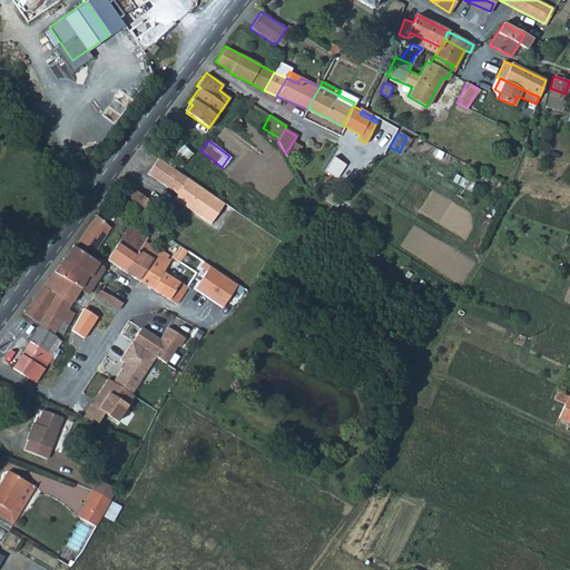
[(347,158),(334,151),(326,166),(340,173),(347,158)]
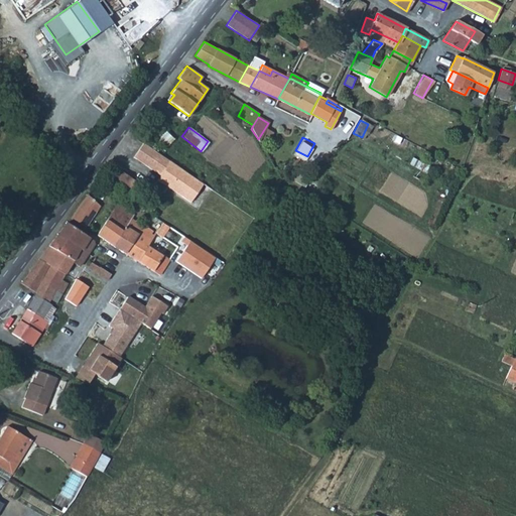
[(189,202),(203,182),(139,142),(130,157),(158,174),(155,180),(189,202)]
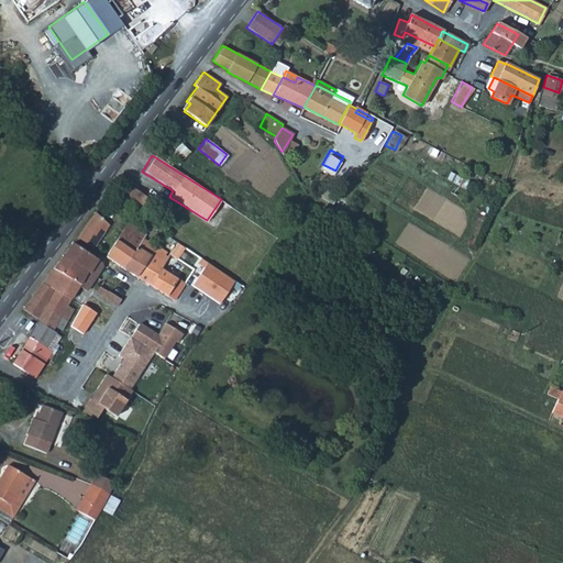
[(133,185),(131,188),(146,198),(147,196),(133,185)]
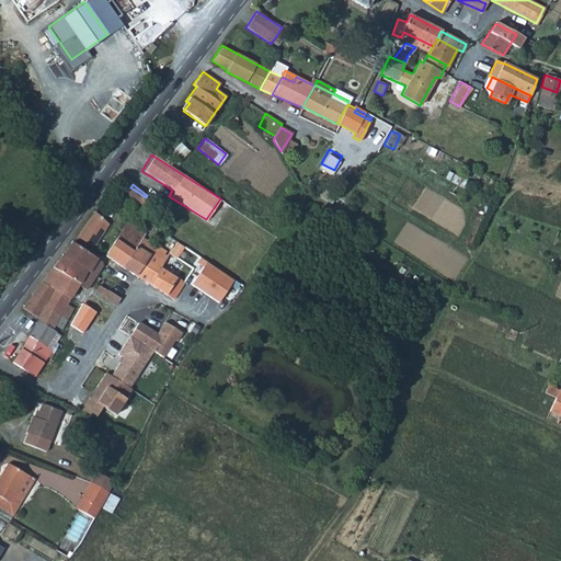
[(130,187),(126,193),(141,204),(146,197),(130,187)]
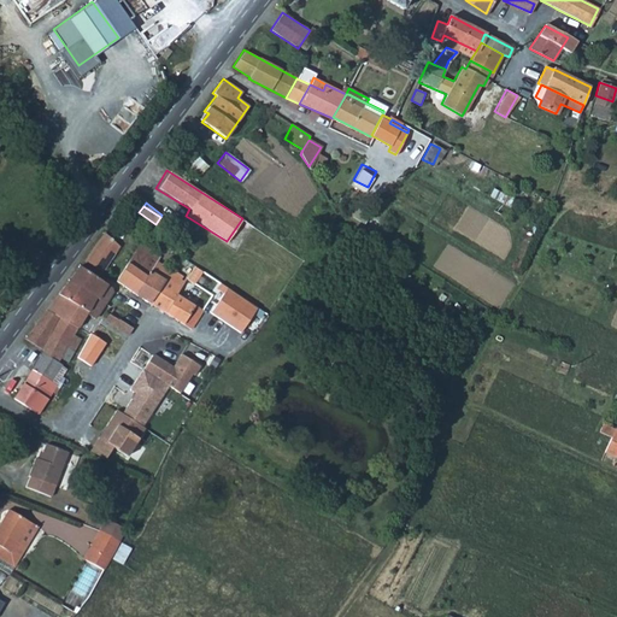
[(160,217),(156,224),(160,227),(165,221),(160,217)]
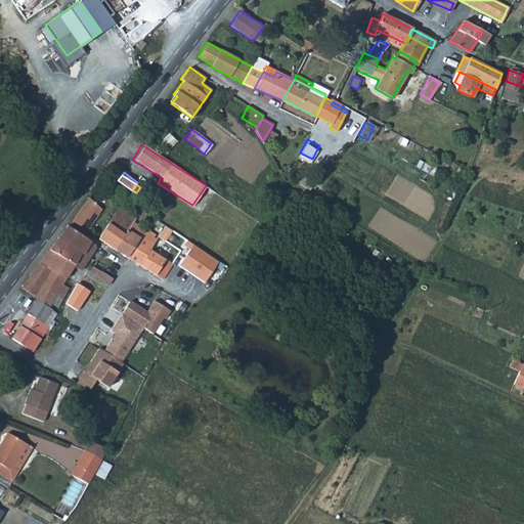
[(83,207),(73,221),(87,230),(102,209),(90,199),(83,207)]
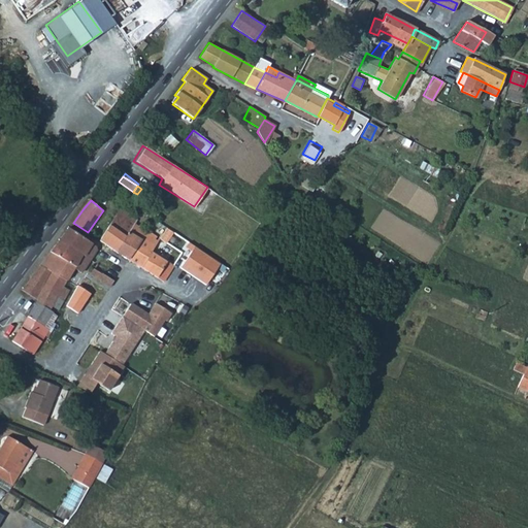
[(31,229),(39,220),(29,207),(19,217),(31,229)]
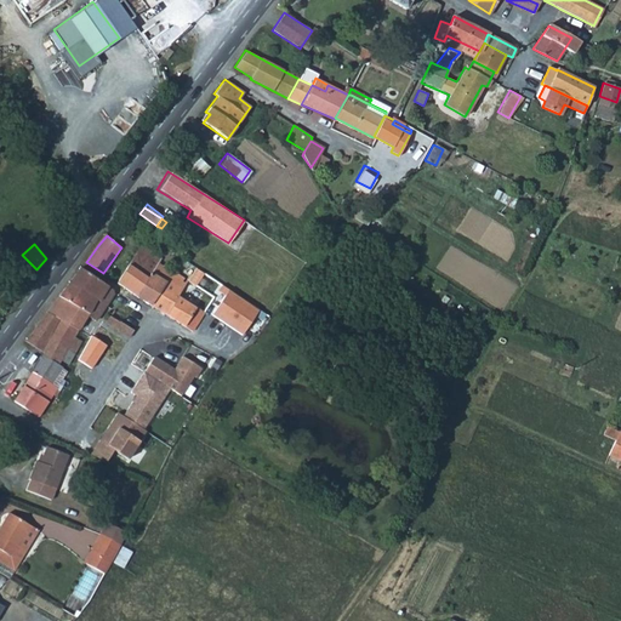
[(142,245),(130,265),(140,271),(153,252),(142,245)]
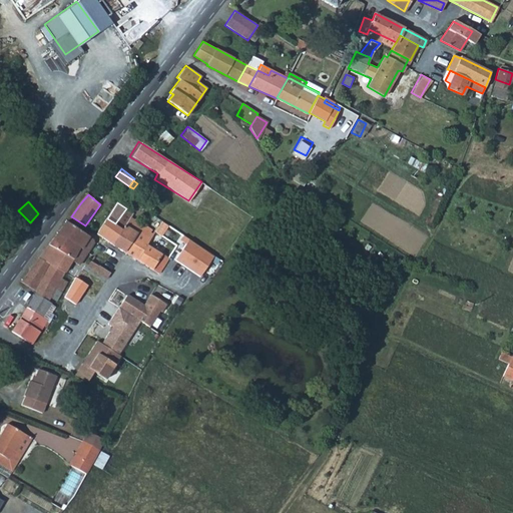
[(113,244),(125,251),(142,226),(131,218),(134,213),(126,208),(115,223),(123,229),(113,244)]
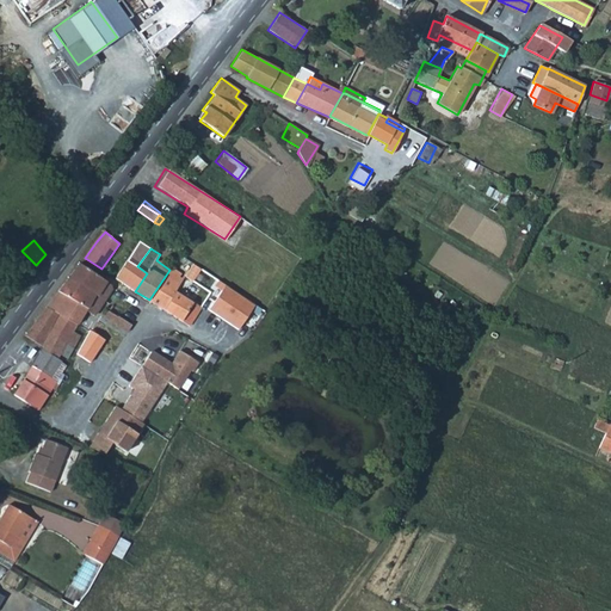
[(128,260),(116,278),(135,291),(147,273),(137,266),(128,260)]
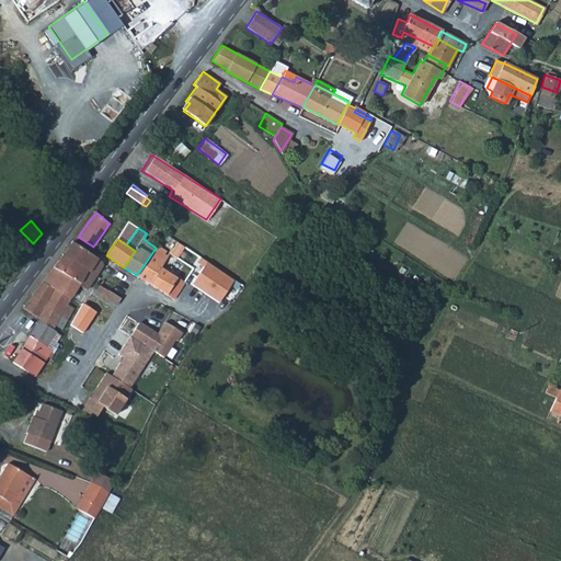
[(73,242),(64,254),(93,273),(90,278),(92,281),(103,265),(103,262),(73,242)]
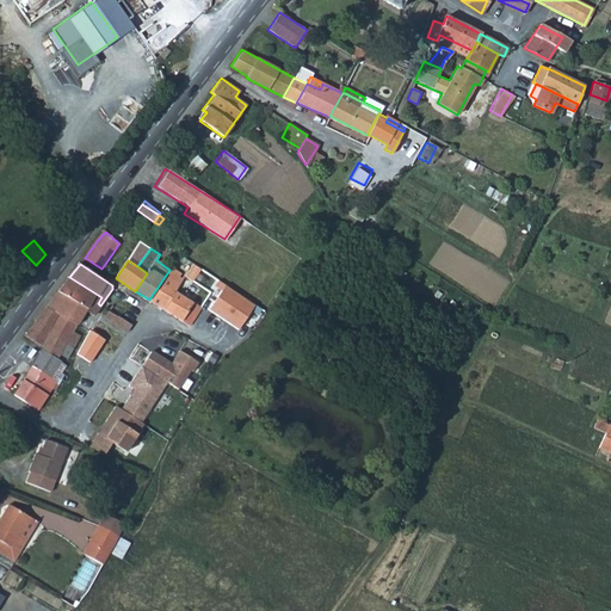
[(149,300),(190,326),(203,307),(195,301),(192,302),(184,296),(189,288),(181,283),(186,276),(172,266),(170,270),(149,300)]
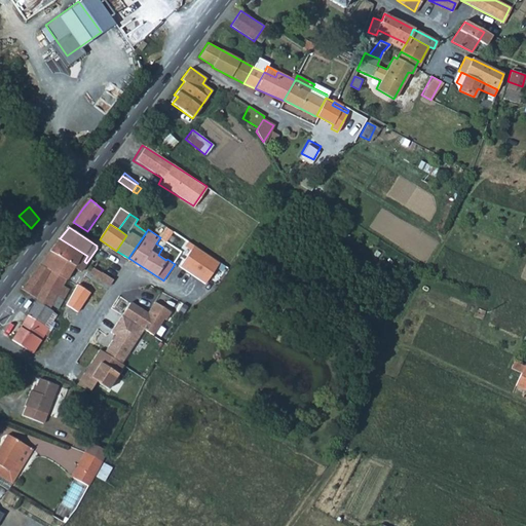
[(58,255),(49,269),(67,279),(68,279),(75,267),(81,270),(86,263),(84,261),(87,256),(60,238),(51,251),(58,255)]
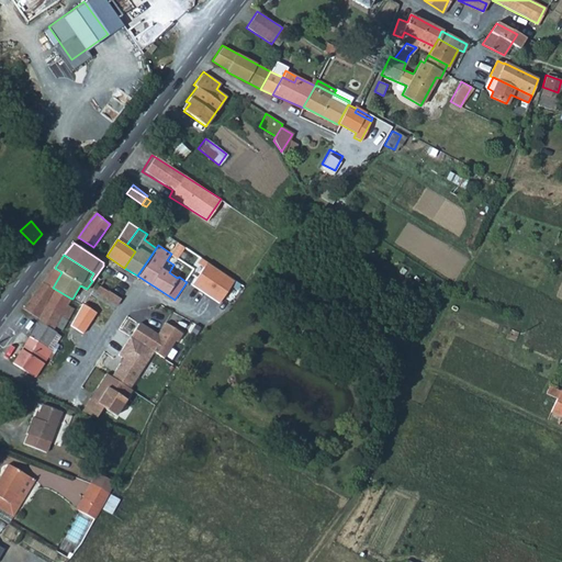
[(108,273),(99,285),(103,288),(110,291),(116,280),(108,273)]
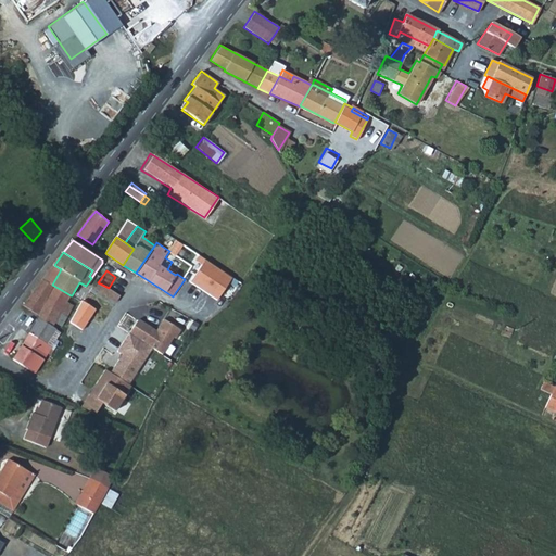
[(42,279),(34,291),(47,298),(45,302),(62,312),(67,315),(74,304),(67,301),(71,295),(52,285),(42,279)]
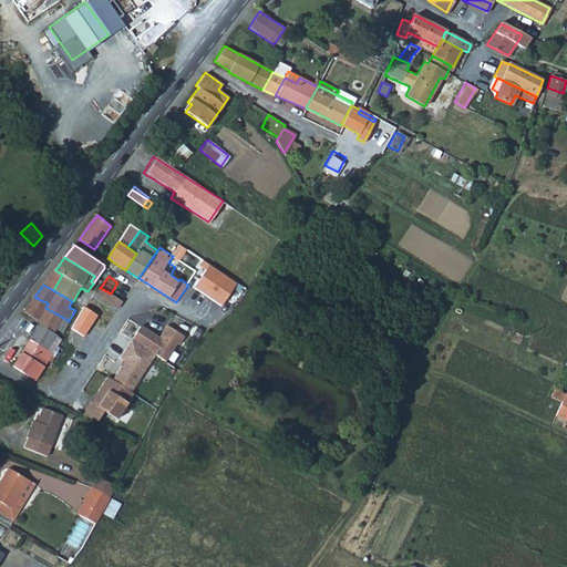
[(104,290),(101,297),(106,299),(111,294),(104,290)]
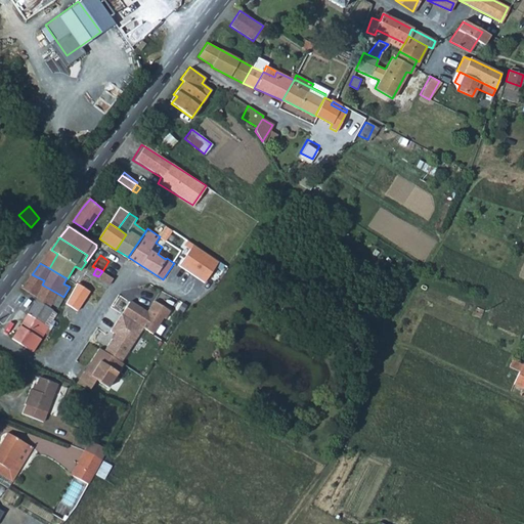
[(108,274),(102,271),(98,276),(104,280),(108,274)]
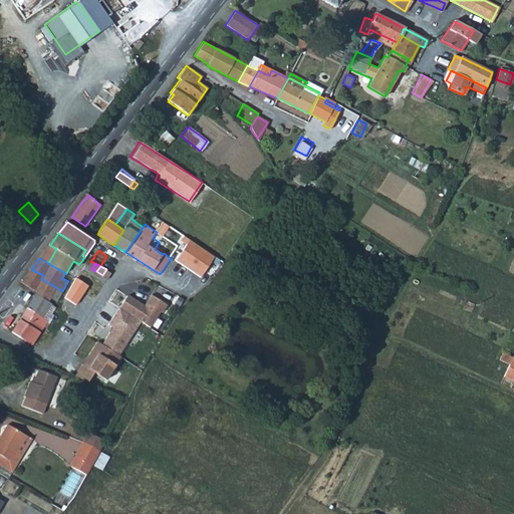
[(37,291),(15,326),(24,331),(21,336),(32,342),(46,319),(43,318),(52,303),(49,302),(57,288),(41,279),(43,275),(31,269),(21,281),(37,291)]
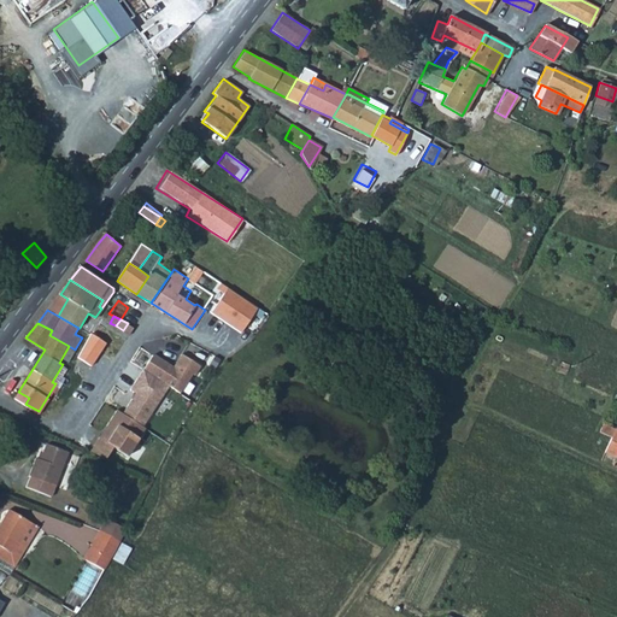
[(110,447),(125,457),(165,387),(180,394),(197,364),(177,353),(171,365),(150,353),(117,410),(112,407),(88,451),(103,459),(110,447)]
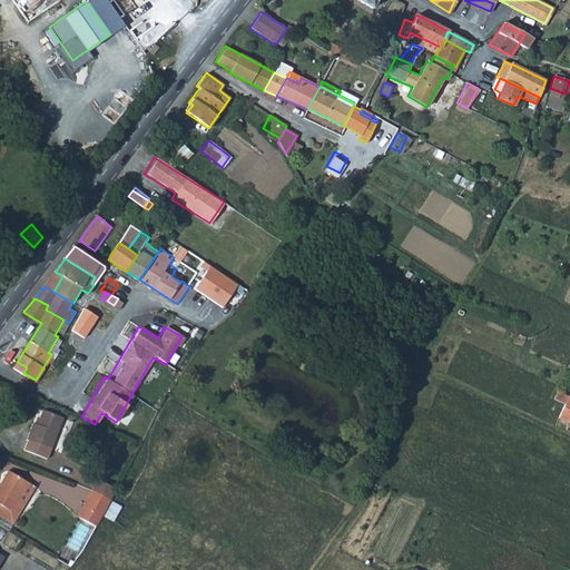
[(48,353),(51,354),(61,338),(58,336),(48,353)]
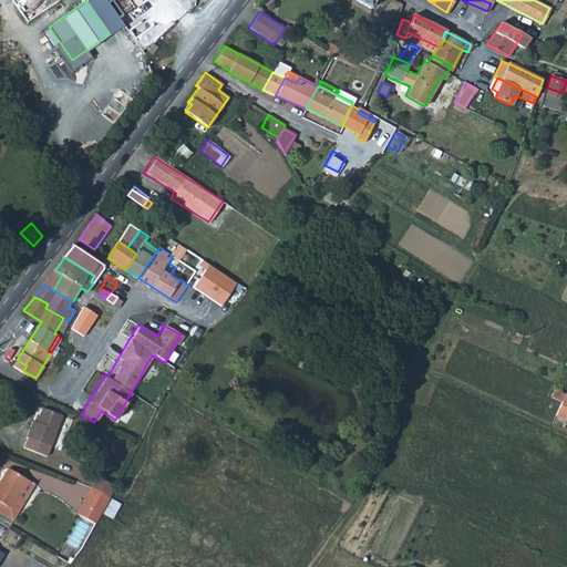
[(27,366),(17,360),(13,364),(23,371),(27,366)]
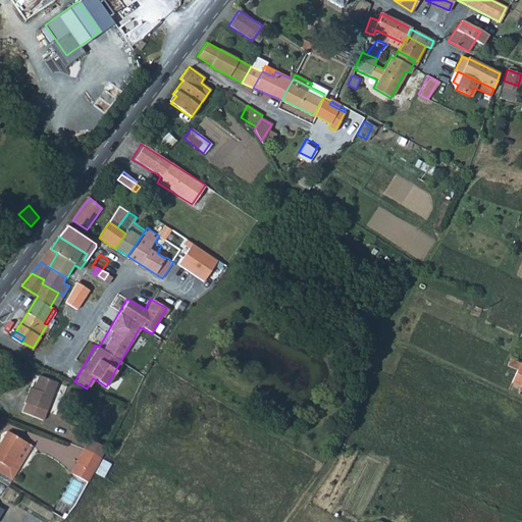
[(510,381),(521,386),(521,385),(521,362),(518,361),(515,367),(512,374),(510,381)]
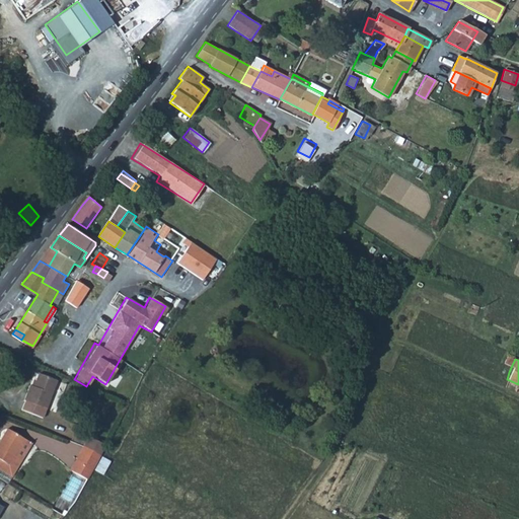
[(38,416),(55,380),(36,371),(30,384),(27,382),(20,396),(21,397),(16,405),(38,416)]
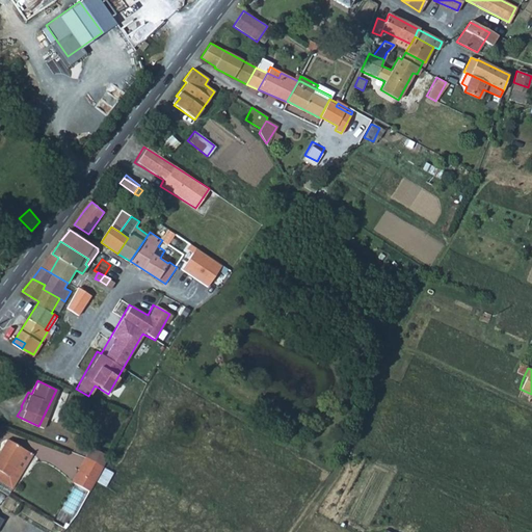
[(0,448),(0,480),(9,486),(14,478),(6,474),(23,447),(7,437),(0,448)]
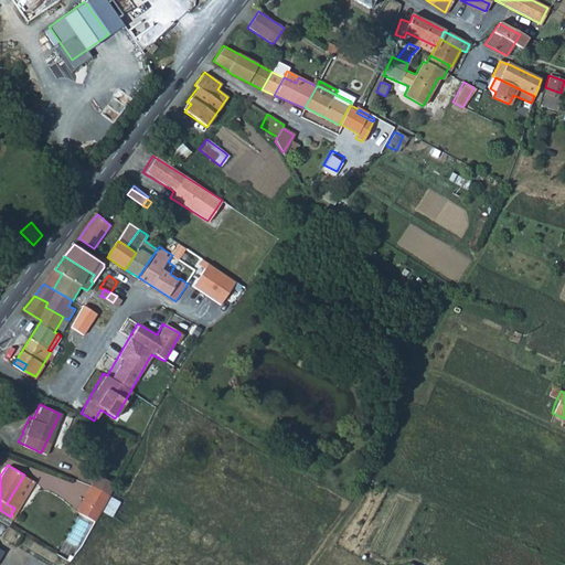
[(104,487),(110,491),(116,483),(99,472),(94,481),(104,487)]
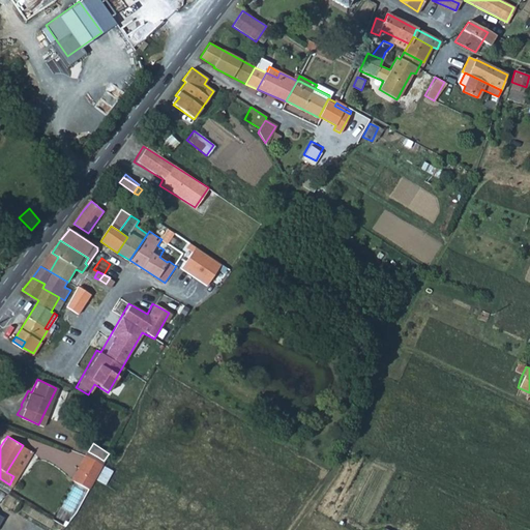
[(6,472),(13,476),(31,450),(23,445),(6,472)]
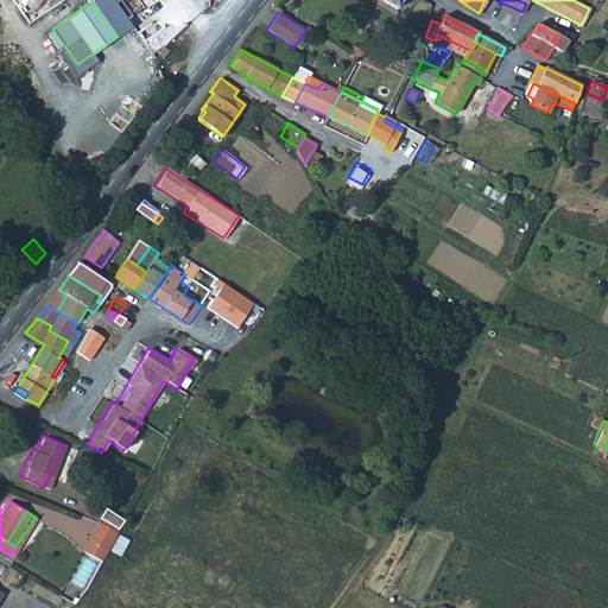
[(101,518),(99,521),(119,529),(112,524),(101,518)]
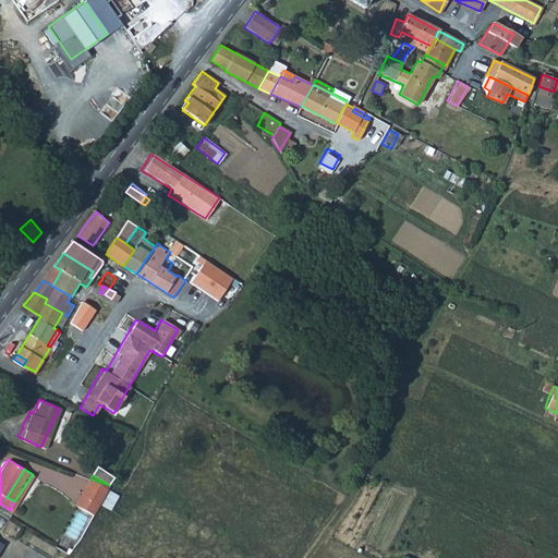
[(109,485),(91,478),(87,484),(104,494),(109,485)]
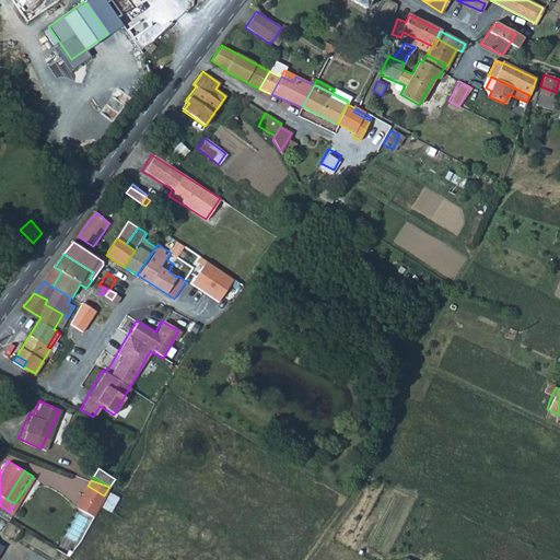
[(104,496),(88,486),(76,503),(91,514),(92,512),(104,496)]
